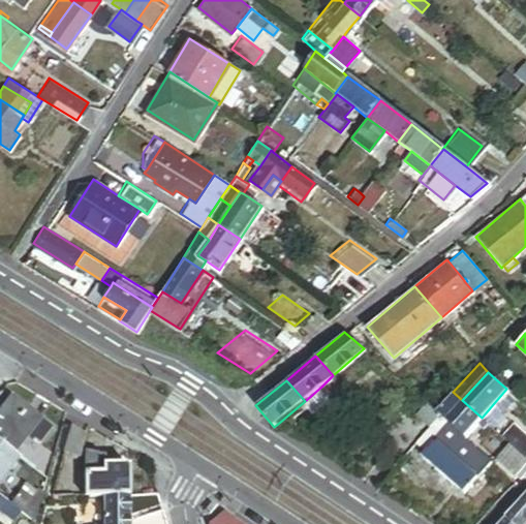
[(321,387),(305,401),(315,412),(332,399),(321,387)]
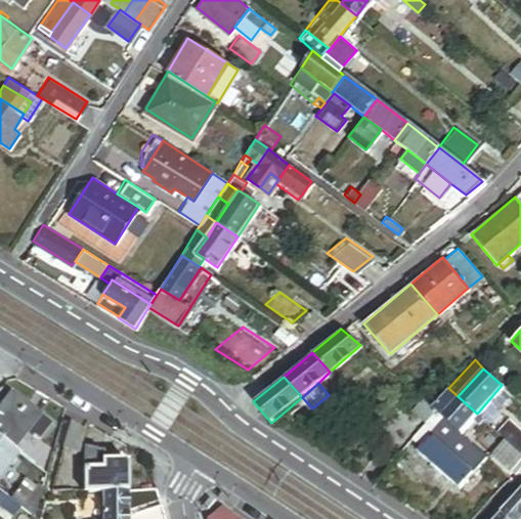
[(7,388),(0,396),(0,436),(11,445),(26,427),(38,412),(7,388)]
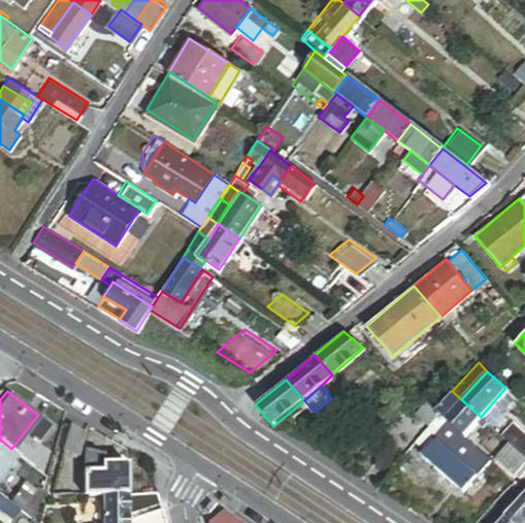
[(461,399),(452,391),(434,410),(437,413),(463,435),(476,422),(481,417),(461,399)]
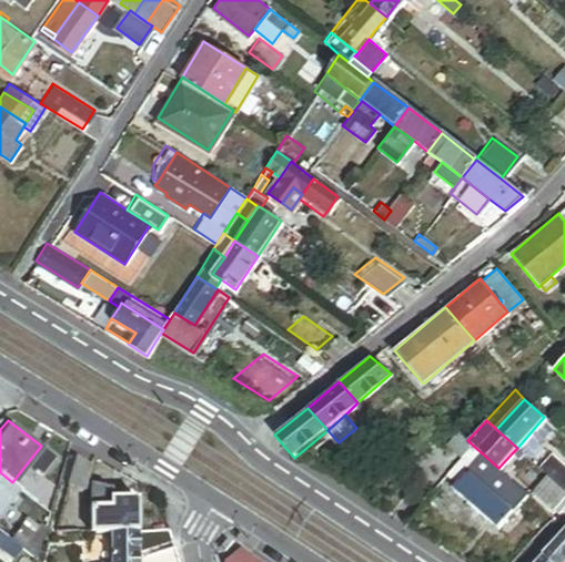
[(467,440),(456,430),(451,437),(455,440),(450,446),(460,455),(471,443),(467,440)]
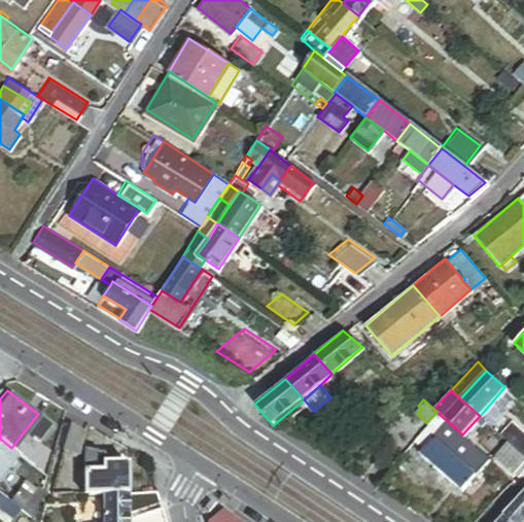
[(418,406),(413,411),(417,414),(422,409),(418,406)]
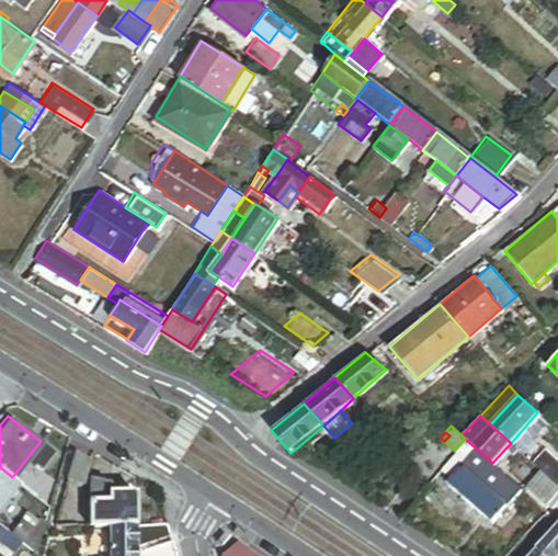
[(492,463),(465,439),(454,450),(440,467),(447,475),(457,464),(474,478),(481,469),(512,497),(520,488),(492,463)]
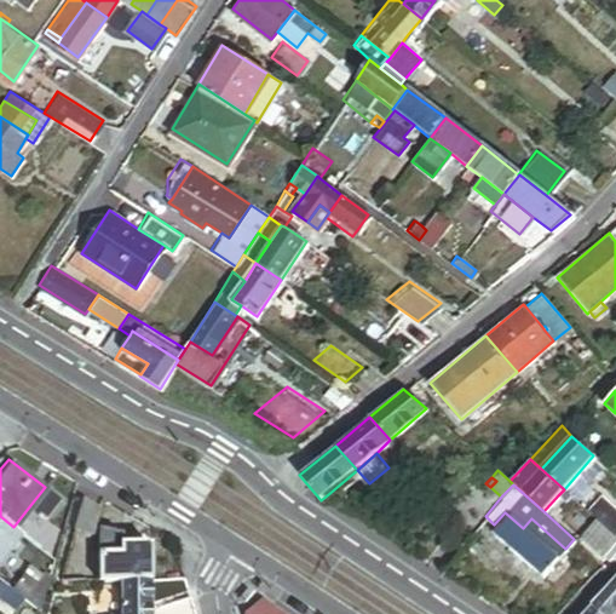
[(55,495),(45,487),(30,505),(41,514),(55,495)]
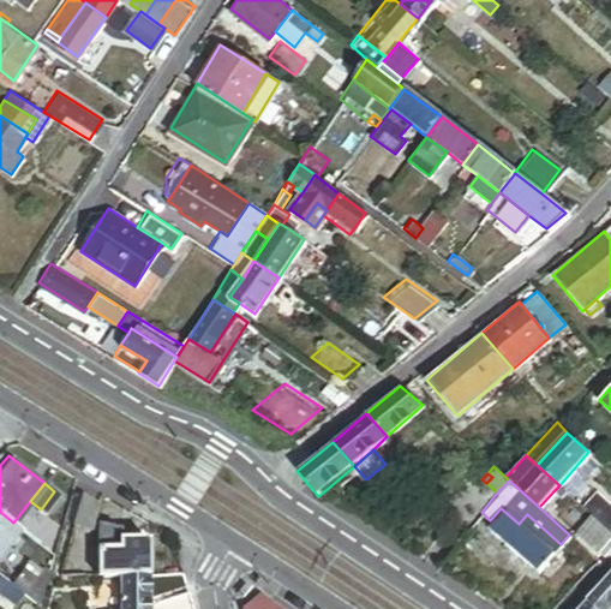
[(564,490),(559,485),(553,491),(559,496),(564,490)]
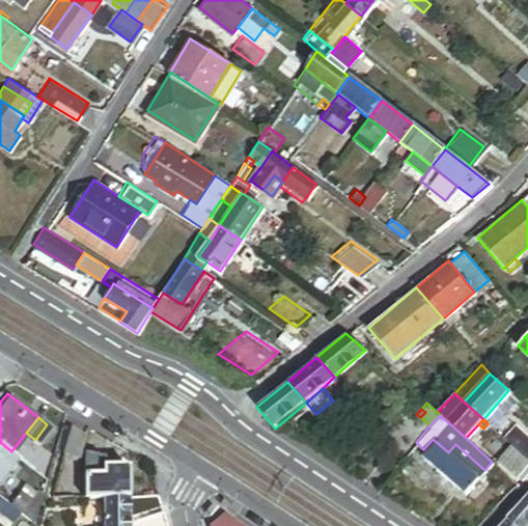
[(527,434),(513,422),(501,436),(526,458),(527,454),(527,434)]
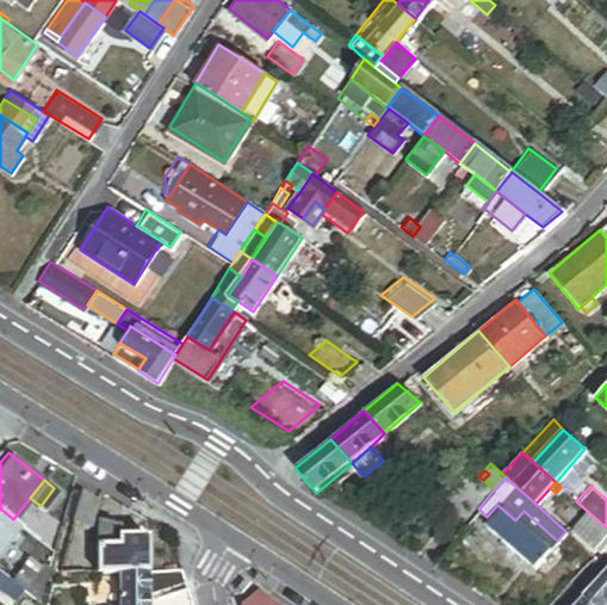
[(94,498),(75,487),(67,517),(87,523),(94,498)]
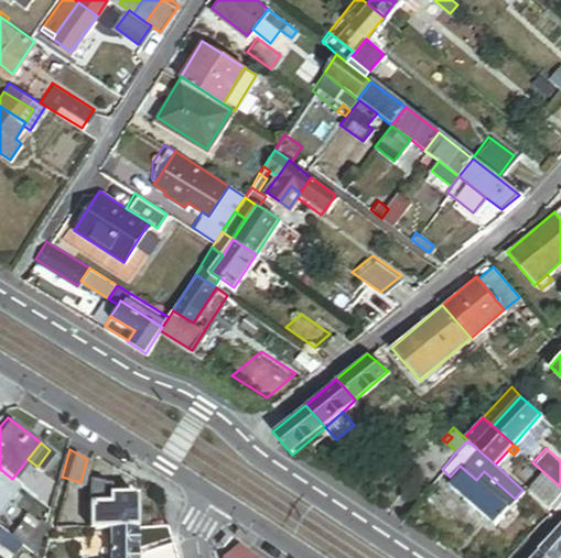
[(460,466),(450,477),(446,481),(493,523),(507,507),(476,480),(460,466)]
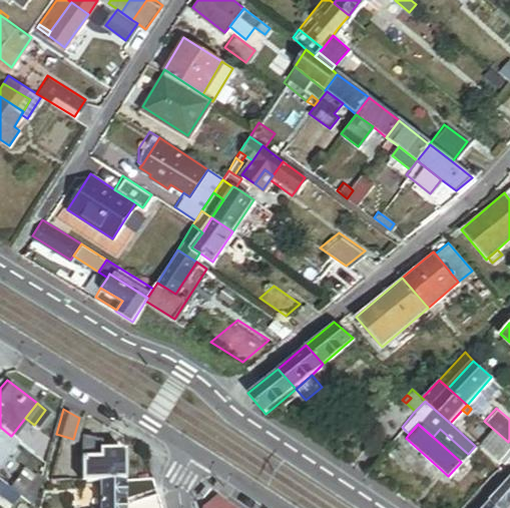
[(474,438),(477,440),(489,427),(486,424),(474,438)]
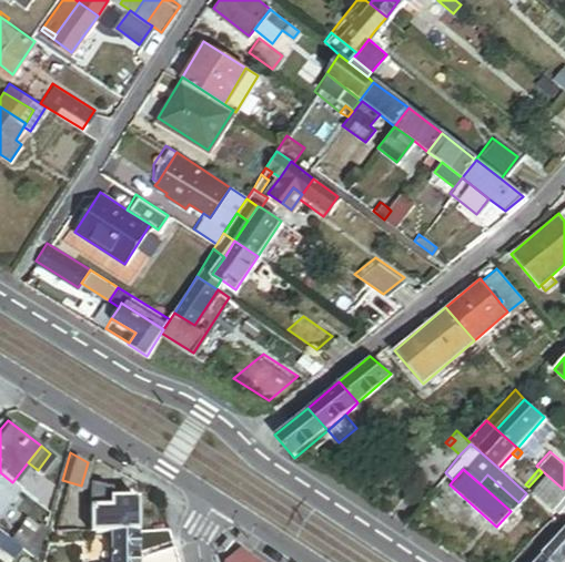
[(12,482),(0,472),(0,504),(16,484),(12,482)]
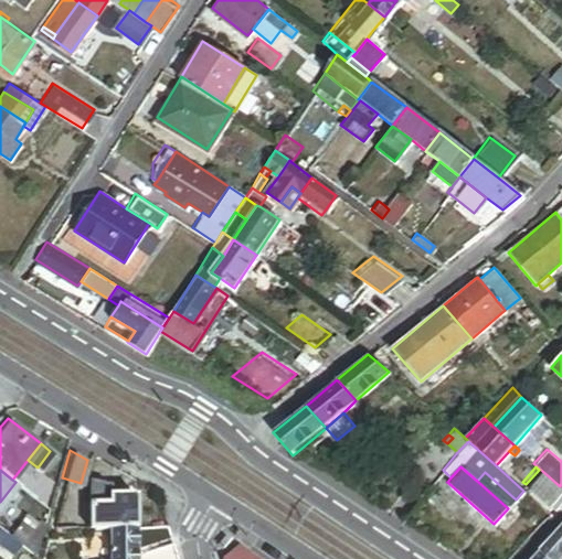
[(551,505),(561,492),(561,490),(539,470),(526,484),(550,505),(551,505)]
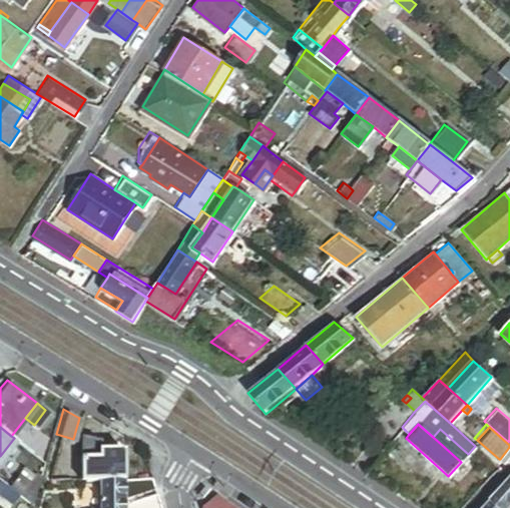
[(461,462),(468,454),(440,429),(433,437),(461,462)]
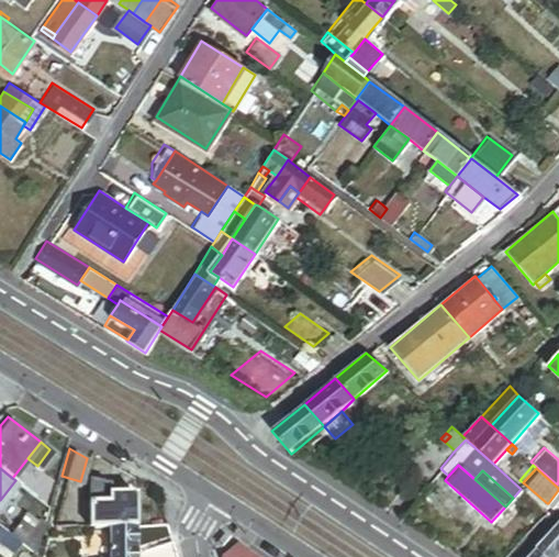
[(90,472),(91,521),(107,521),(113,521),(113,492),(108,493),(109,485),(90,472)]
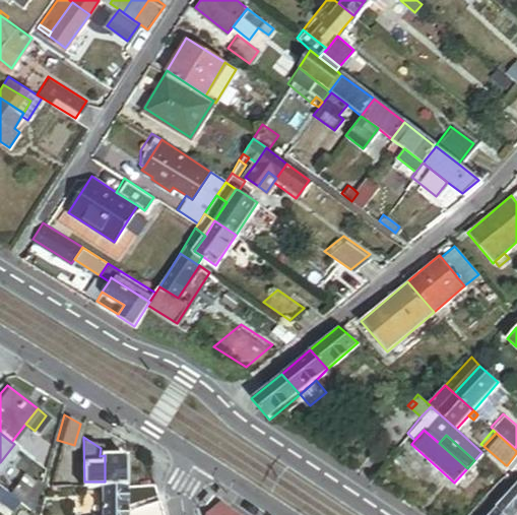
[(407,456),(396,446),(388,455),(399,465),(407,456)]
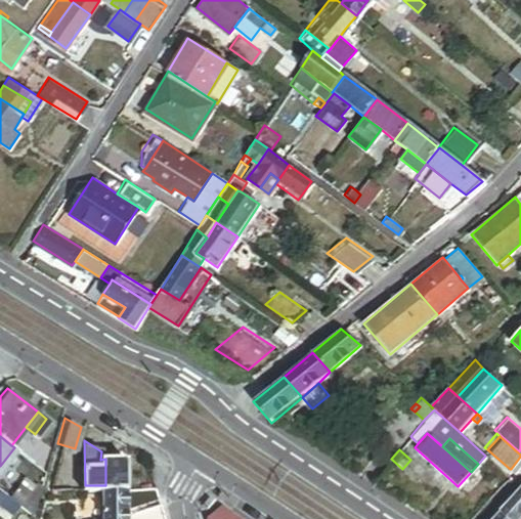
[(515,472),(520,464),(520,457),(511,469),(515,472)]
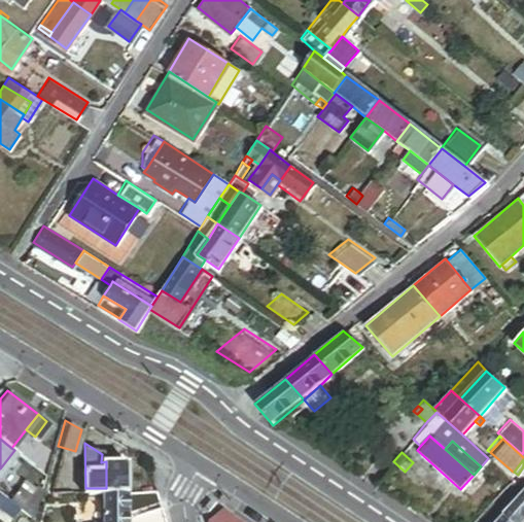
[(106,461),(106,488),(126,488),(125,461),(106,461)]
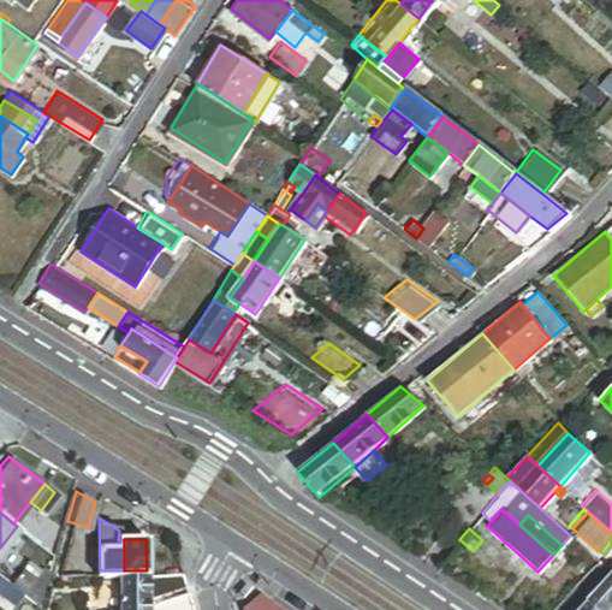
[(39,568),(24,558),(7,582),(21,592),(39,568)]
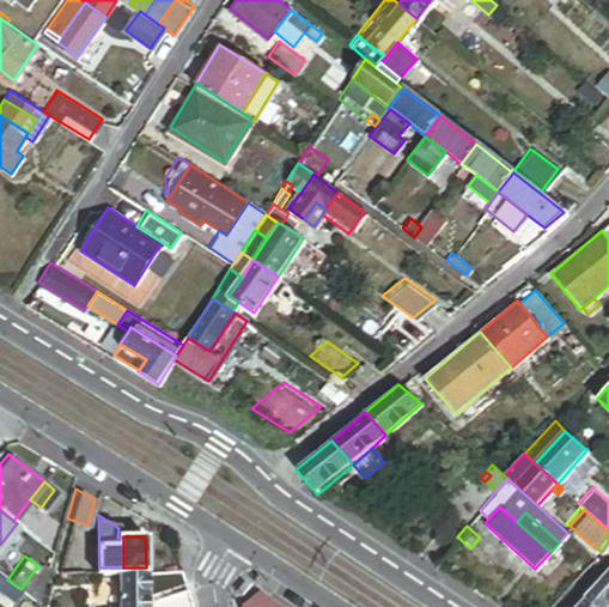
[(36,601),(46,566),(41,562),(38,565),(20,589),(36,601)]
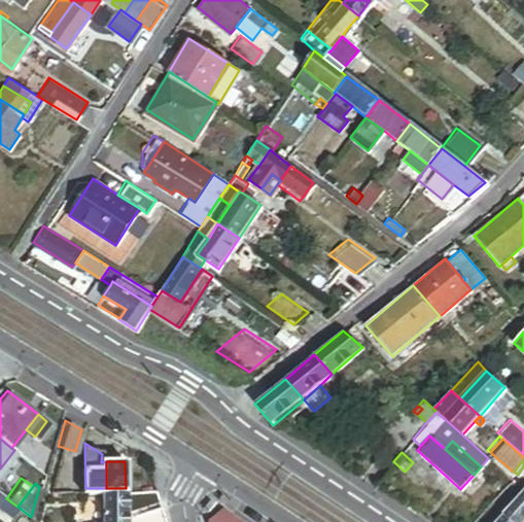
[(126,488),(106,488),(105,521),(126,521),(126,514),(126,488)]
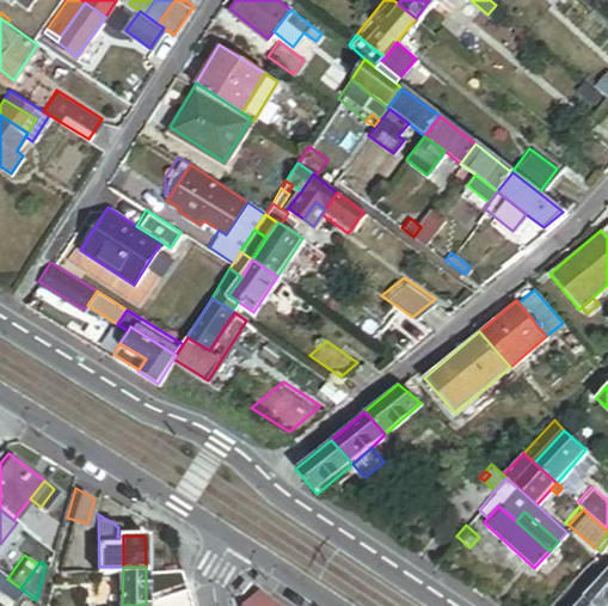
[(607,569),(585,595),(596,605),(607,605),(607,569)]
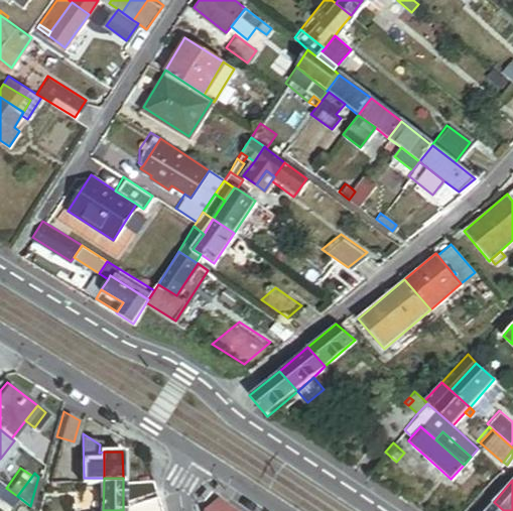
[(160,510),(156,492),(123,503),(123,510),(160,510)]
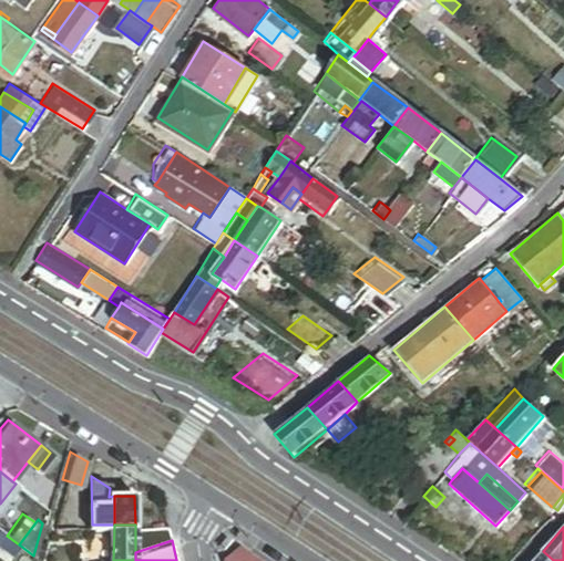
[(269,560),(243,543),(227,556),(227,560),(269,560)]
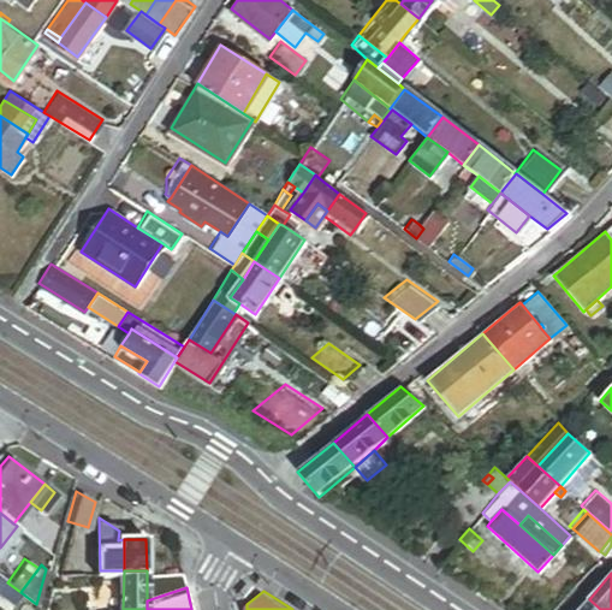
[(600,609),(589,599),(580,609),(600,609)]
